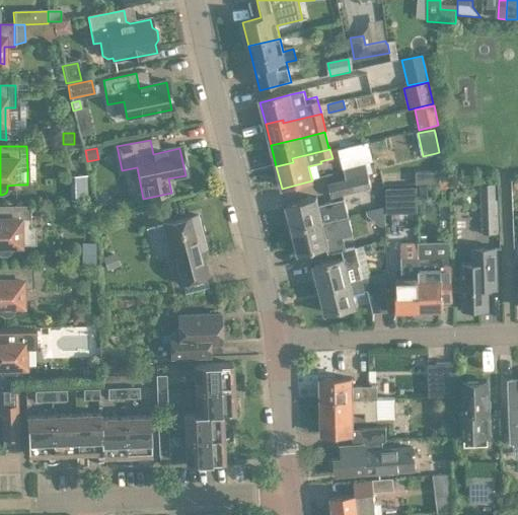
[(366,163),(344,168),(347,180),(369,175),(366,163)]
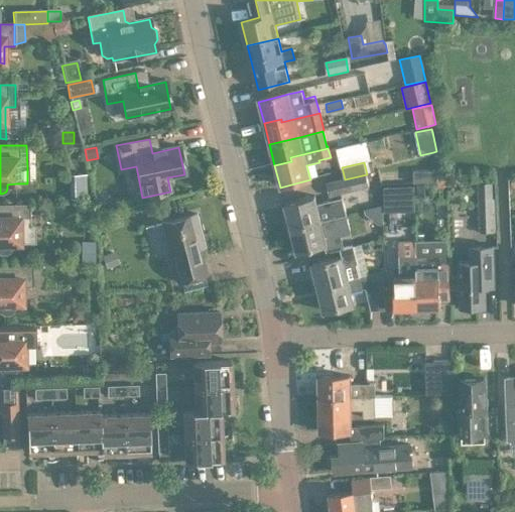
[(413,184),(437,183),(437,171),(413,172),(413,184)]
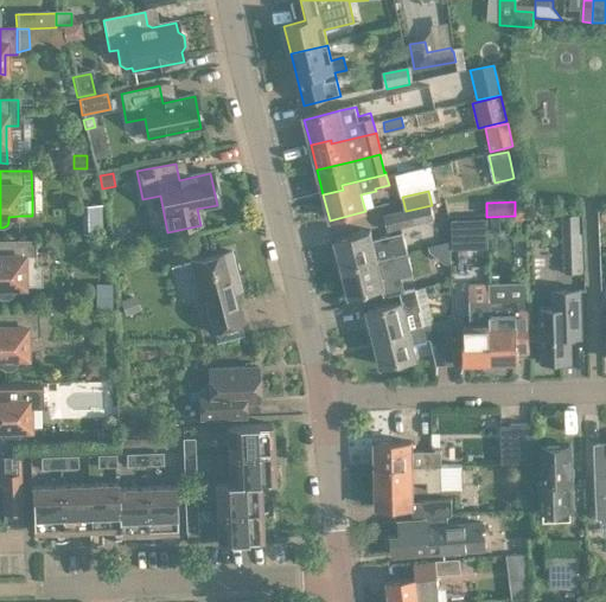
[(406,211),(384,217),(388,232),(435,221),(432,205),(406,211)]
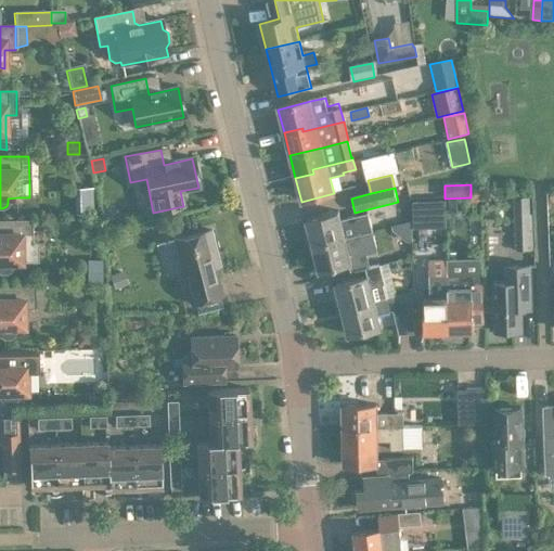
[(528,218),(527,195),(514,196),(515,219),(528,218)]
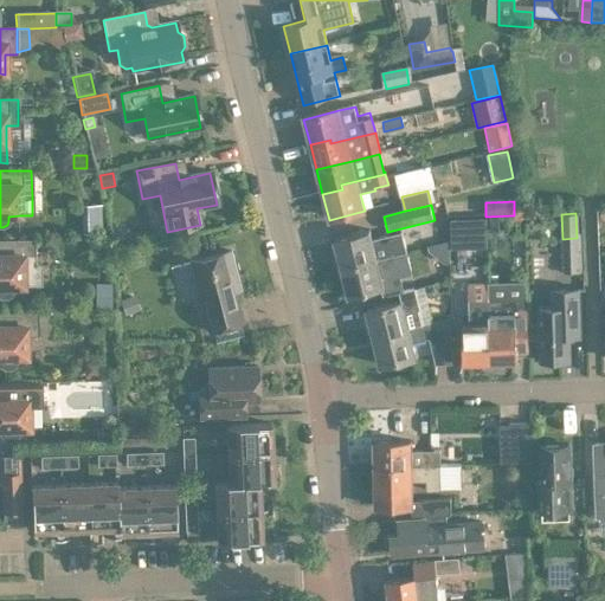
[(497,217),(487,217),(487,230),(499,230),(497,217)]
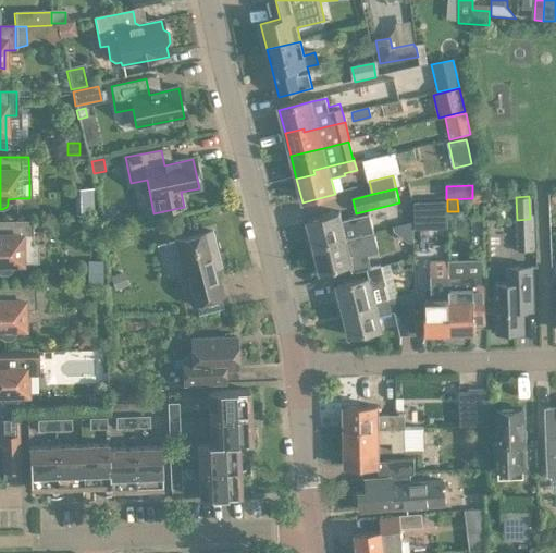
[(446,201),(414,203),(415,229),(447,228),(446,201)]
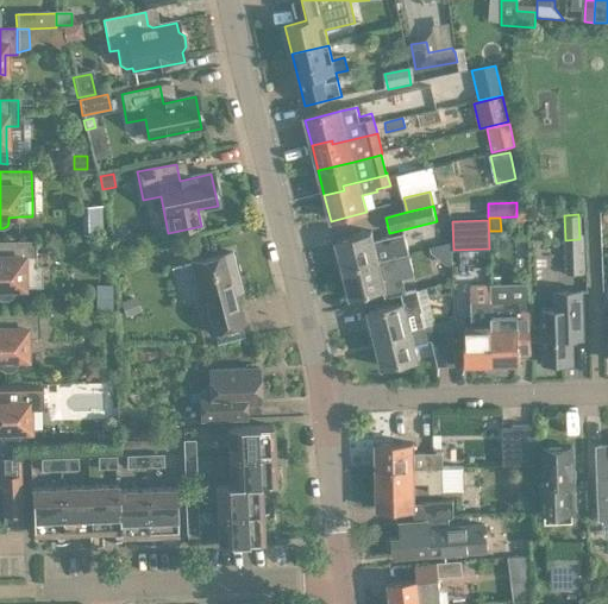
[(101,225),(86,225),(86,236),(101,234),(101,225)]
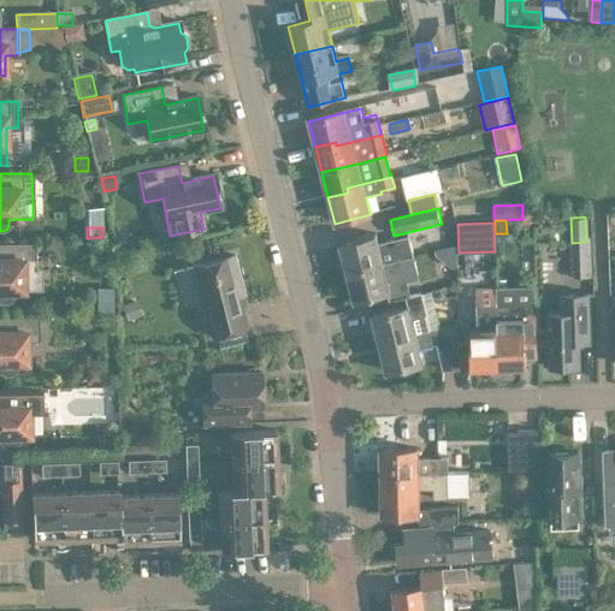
[(339,244),(341,249),(336,250),(342,276),(347,274),(413,257),(409,238),(378,245),(376,236),(339,244)]
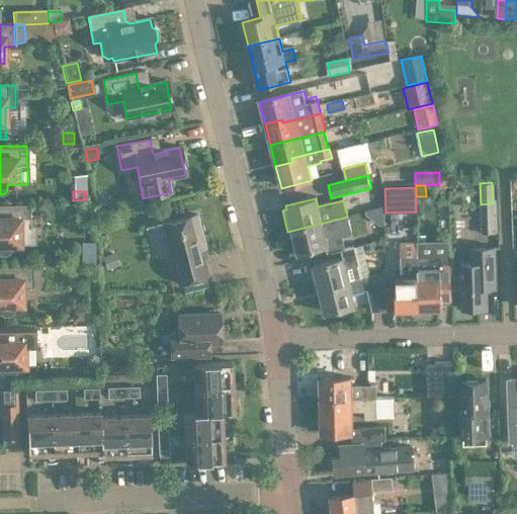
[(0,255),(1,256),(5,256),(9,254),(10,250),(10,246),(35,246),(34,229),(30,229),(29,206),(0,206),(0,255)]
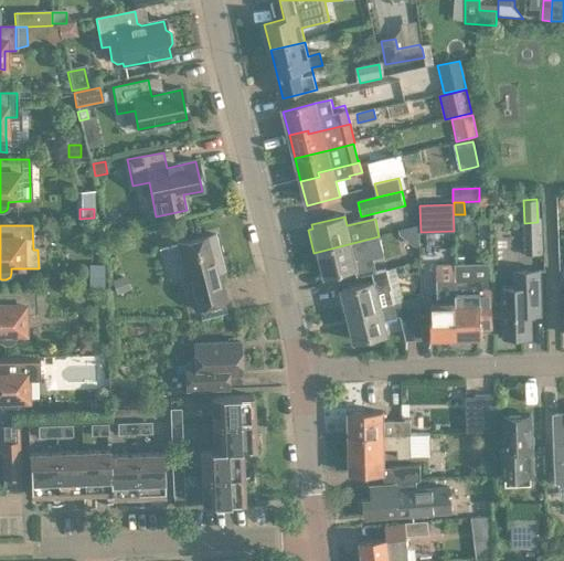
[(398,231),(400,235),(415,247),(419,247),(418,226),(398,231)]
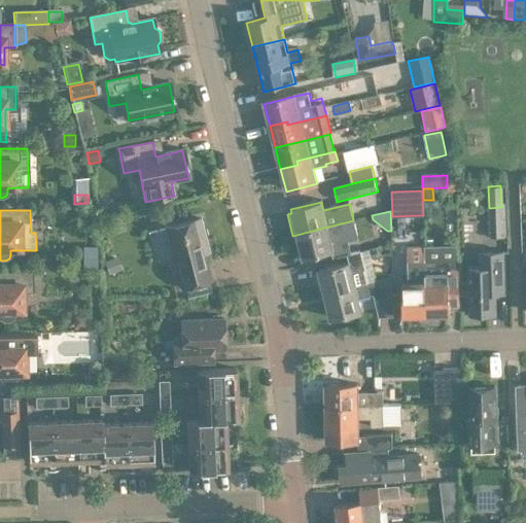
[(367,217),(353,220),(296,235),(303,259),(332,252),(331,245),(357,239),(359,246),(374,242),(367,217)]
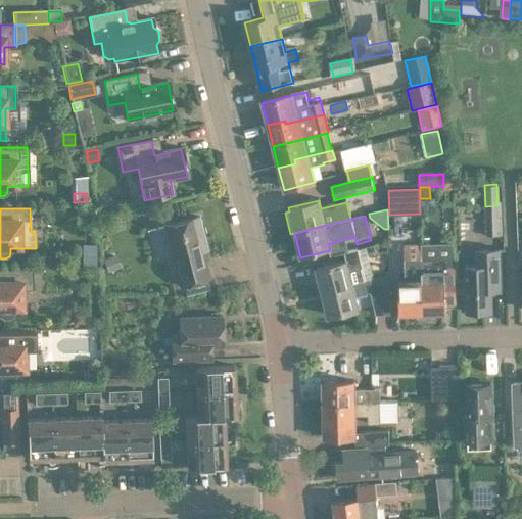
[(198,219),(164,228),(181,287),(208,280),(198,243),(204,241),(198,219)]
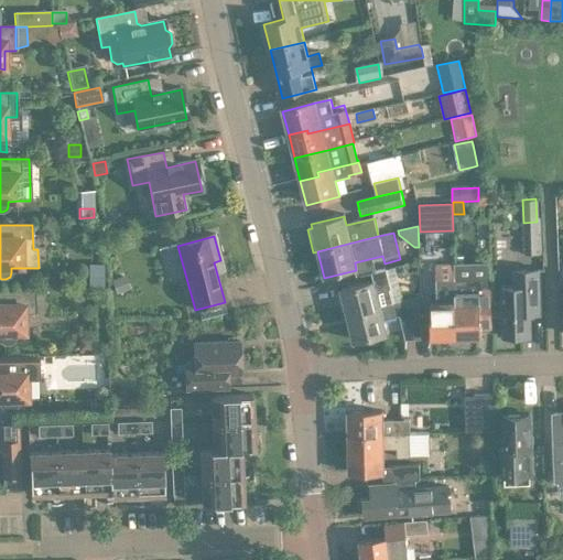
[(340,291),(347,316),(380,308),(393,304),(390,290),(387,280),(405,276),(402,266),(370,273),(372,282),(340,291)]
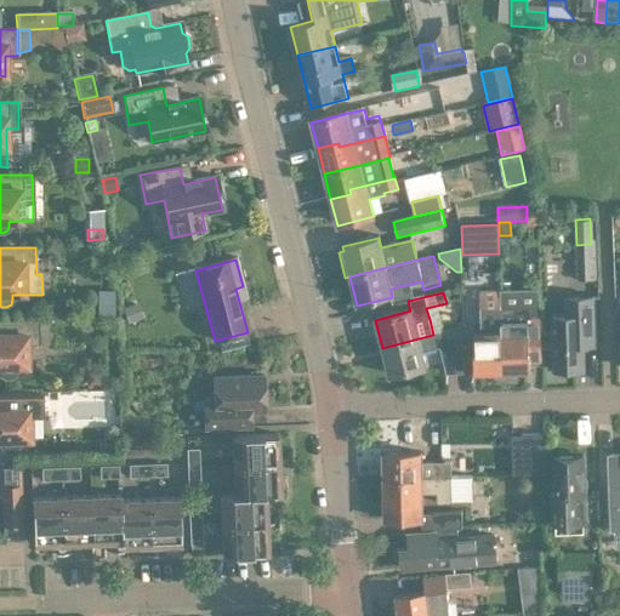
[(113,296),(97,296),(97,319),(114,319),(113,296)]
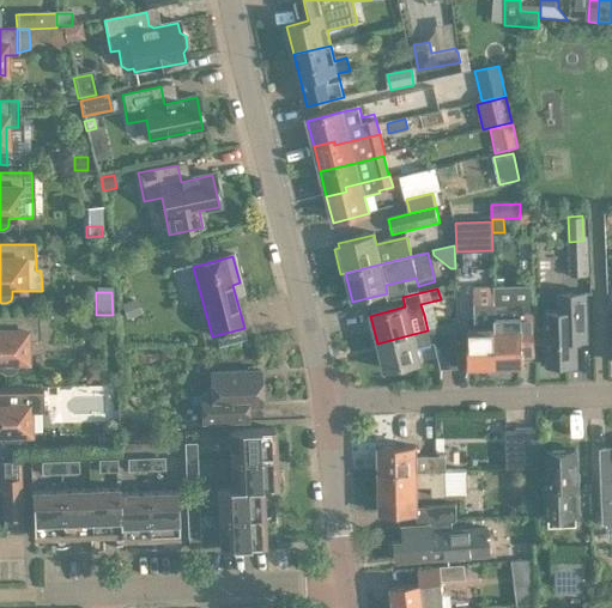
[(559,312),(545,314),(545,328),(546,345),(547,366),(576,365),(576,342),(587,342),(585,295),(558,295),(559,312)]
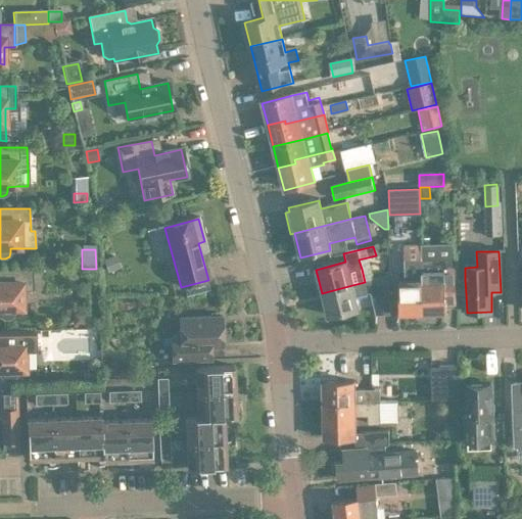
[(113,258),(103,263),(107,273),(117,269),(113,258)]
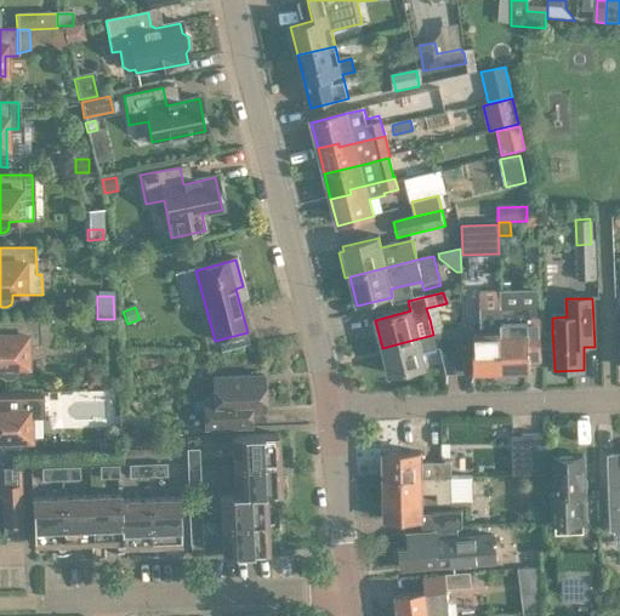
[(483,335),(475,335),(476,374),(502,374),(502,334),(501,308),(482,309),(483,335)]
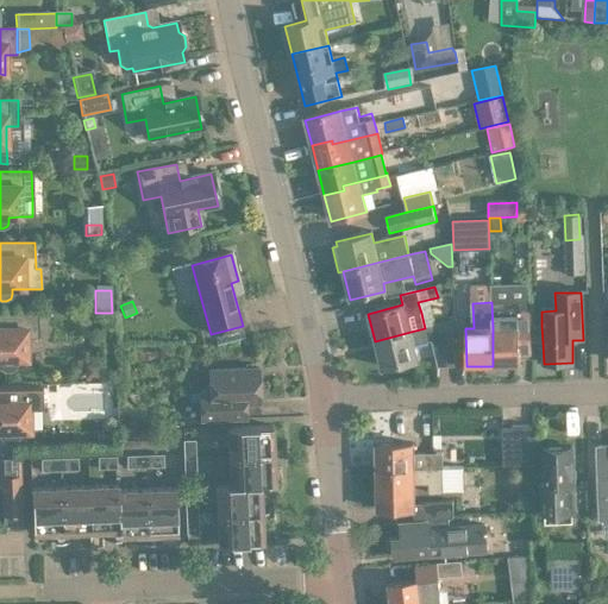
[(530,302),(491,302),(493,327),(493,366),(520,365),(520,359),(520,346),(531,346),(531,343),(531,326),(530,302)]
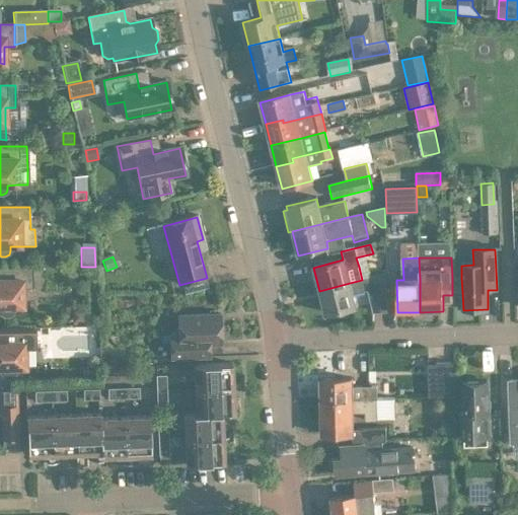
[(22,307),(21,290),(37,290),(37,268),(0,268),(0,315),(3,317),(7,317),(11,314),(12,311),(12,307),(22,307)]
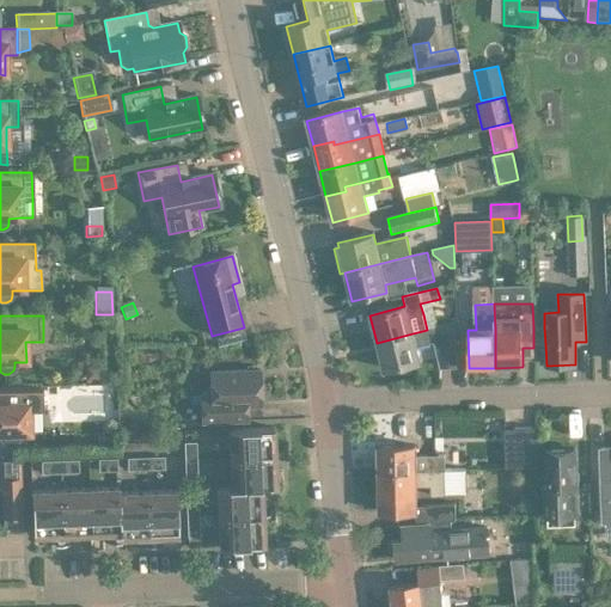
[(427,330),(413,333),(377,343),(384,371),(420,362),(416,349),(434,345),(440,369),(456,369),(453,323),(427,330)]
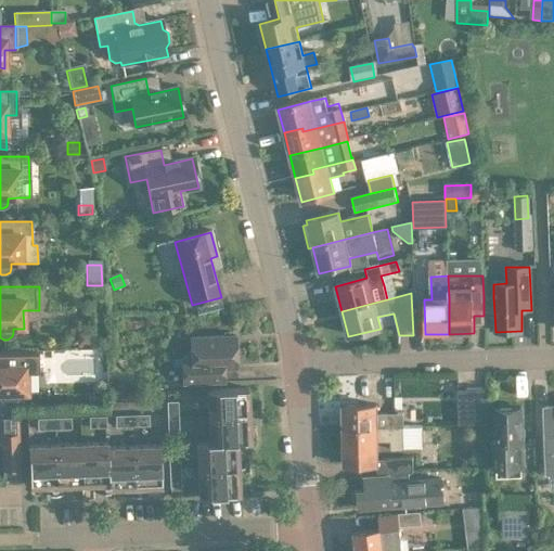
[(493,297),(484,297),(484,312),(494,312),(493,297)]
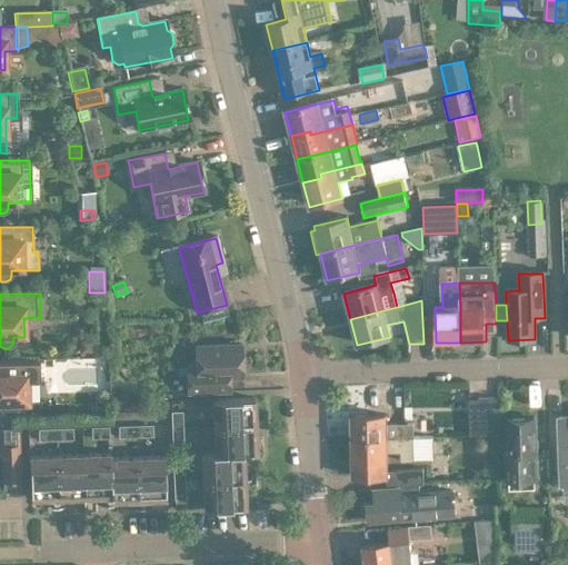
[(195,348),(195,369),(186,370),(187,397),(228,395),(228,380),(241,380),(241,347),(195,348)]
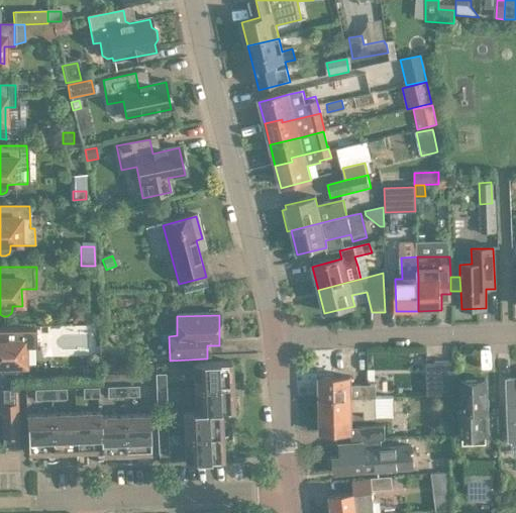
[(24,367),(24,349),(34,349),(34,327),(0,327),(0,372),(1,375),(5,377),(9,377),(13,374),(15,371),(15,367),(24,367)]
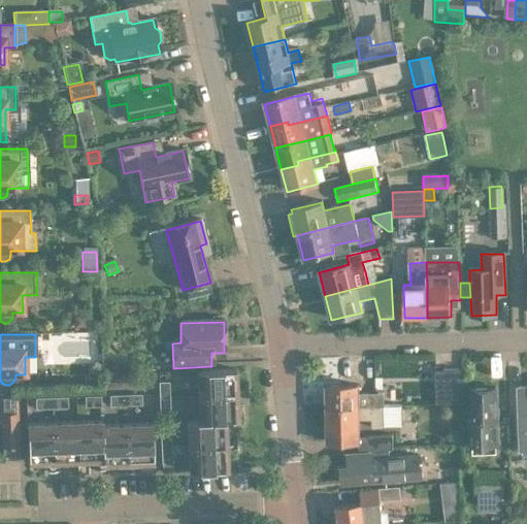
[(106,374),(117,383),(126,372),(114,363),(106,374)]
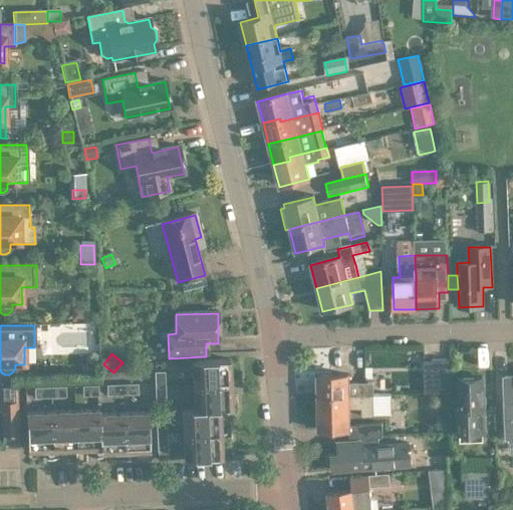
[(448,360),(424,361),(425,394),(449,393),(448,360)]
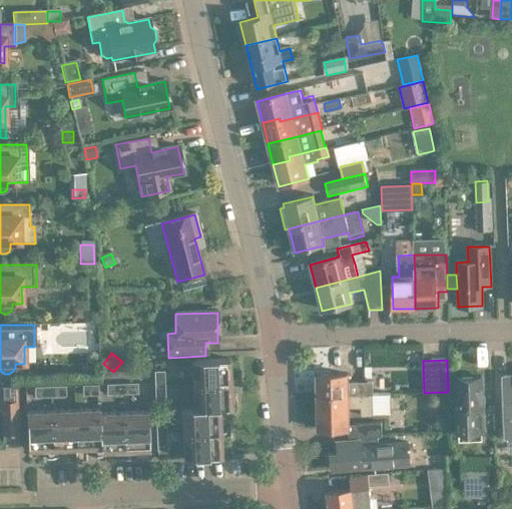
[(228,362),(191,364),(191,388),(229,387),(228,362)]
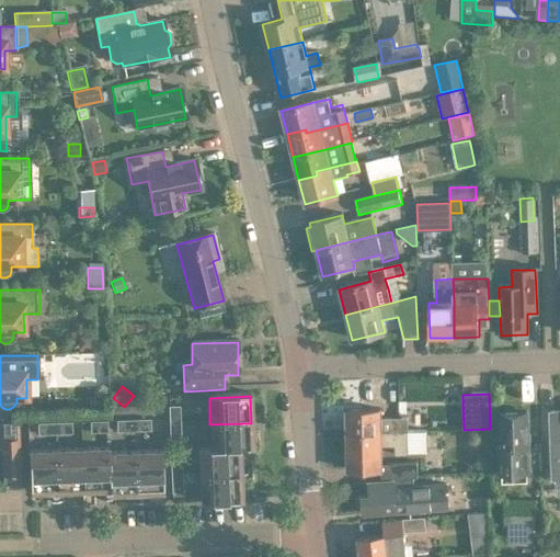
[(180,408),(169,408),(169,417),(181,417),(180,408)]
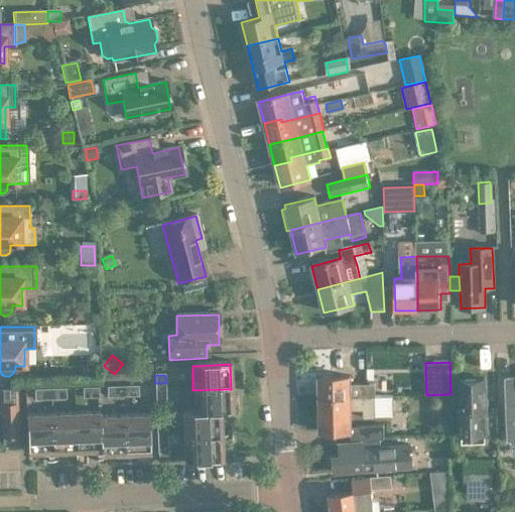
[(392,398),(391,377),(373,377),(373,385),(350,386),(350,378),(317,379),(318,400),(392,398)]
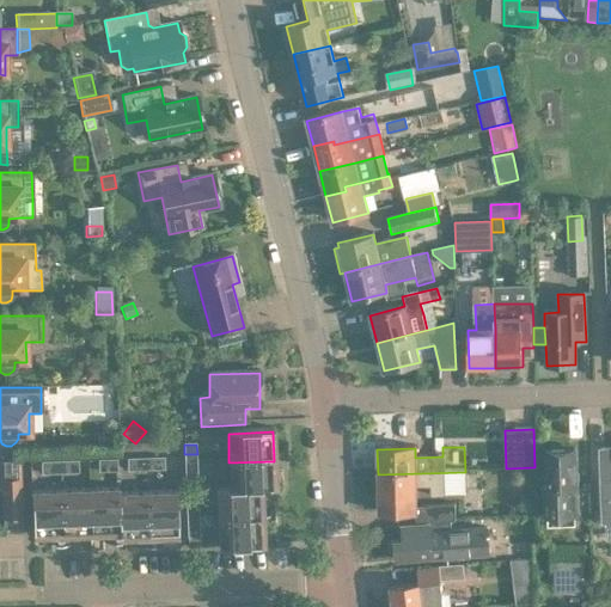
[(610,449),(600,451),(602,480),(603,523),(605,523),(610,522),(610,449)]
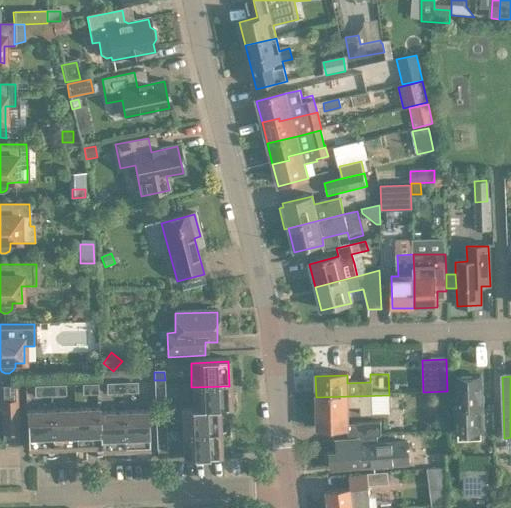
[(482,431),(480,378),(458,379),(459,406),(454,406),(455,432),(482,431)]
